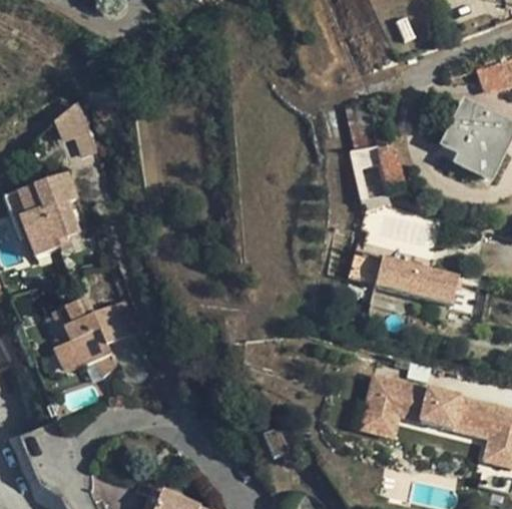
[(511,55),(474,67),(483,93),(511,84),(511,55)]
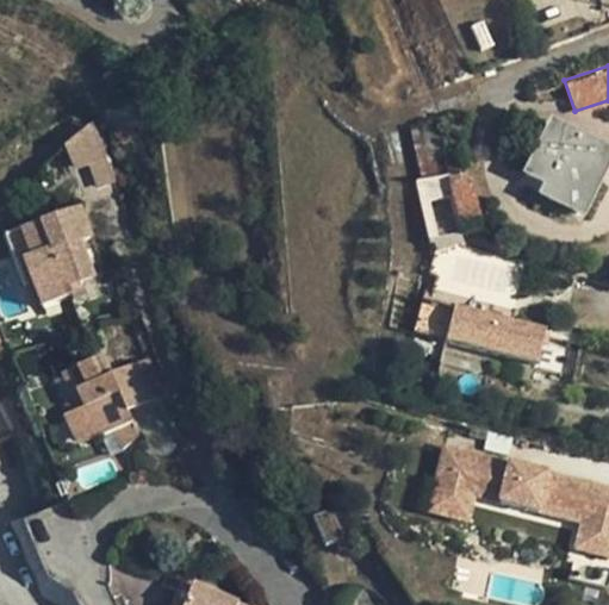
[(575,198),(601,145),(550,119),(523,173),(545,182),(575,198)]
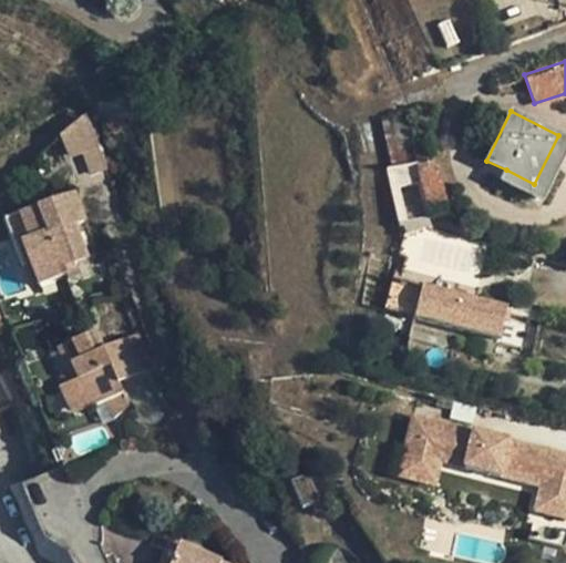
[(85,112),(57,124),(79,173),(107,160),(85,112)]
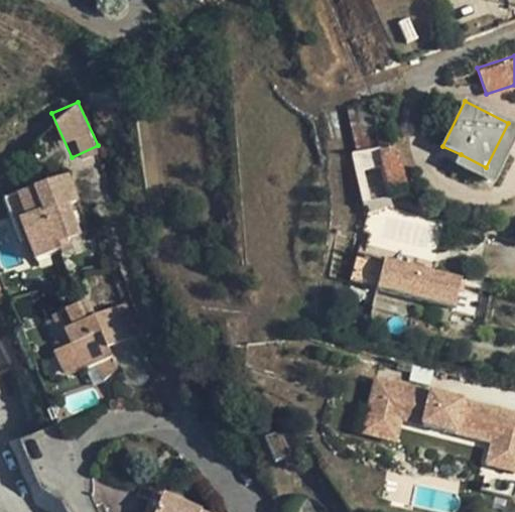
[(514,130),(514,126),(508,123),(486,167),(482,176),(490,180),(514,130)]
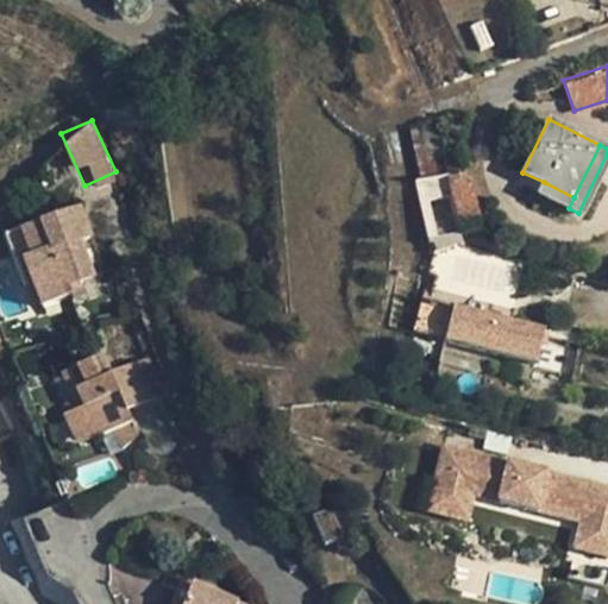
[(538,193),(569,208),(574,197),(544,182),(538,193)]
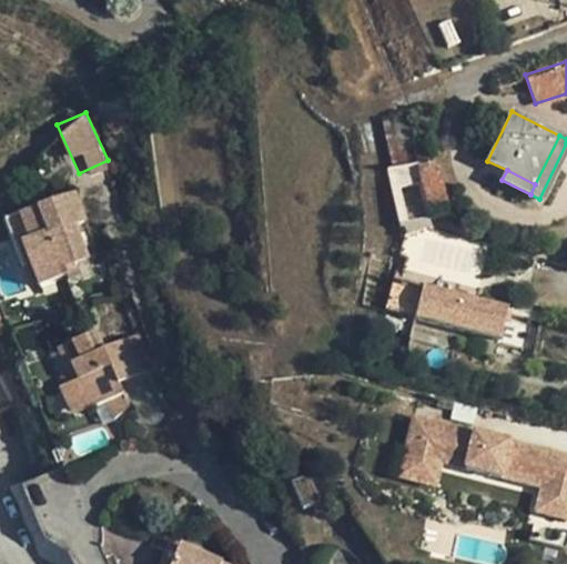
[(72,188),(19,210),(29,234),(20,238),(29,259),(39,282),(64,272),(62,265),(74,260),(87,255),(73,222),(83,218),(72,188)]
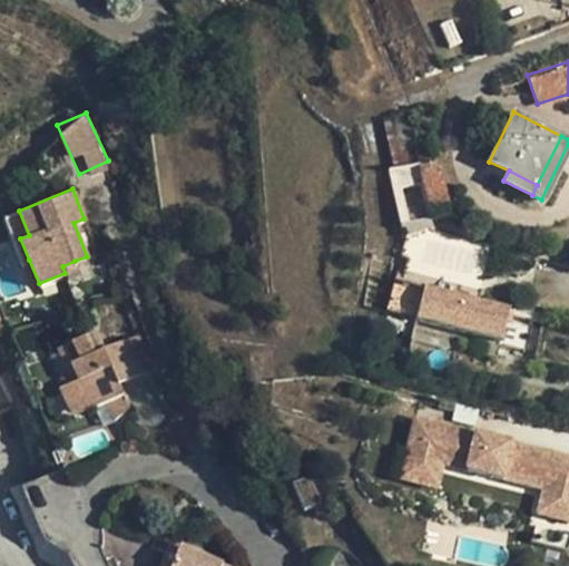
[(2,217),(12,242),(20,238),(29,235),(19,211),(2,217)]
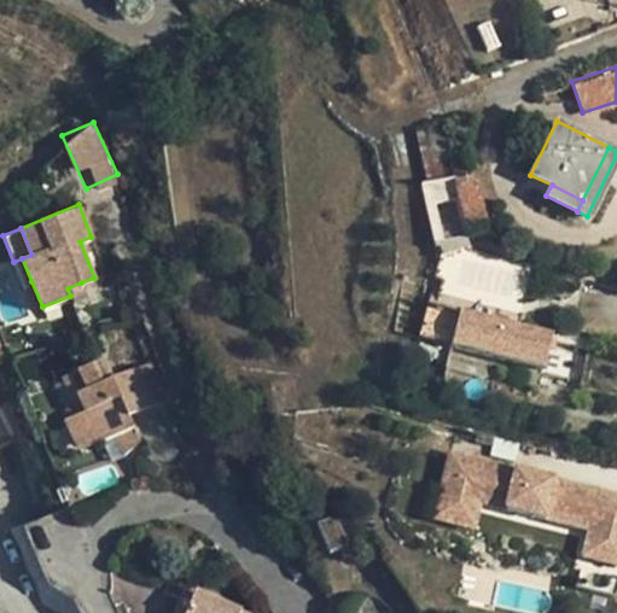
[(23,284),(31,281),(22,258),(13,262),(23,284)]
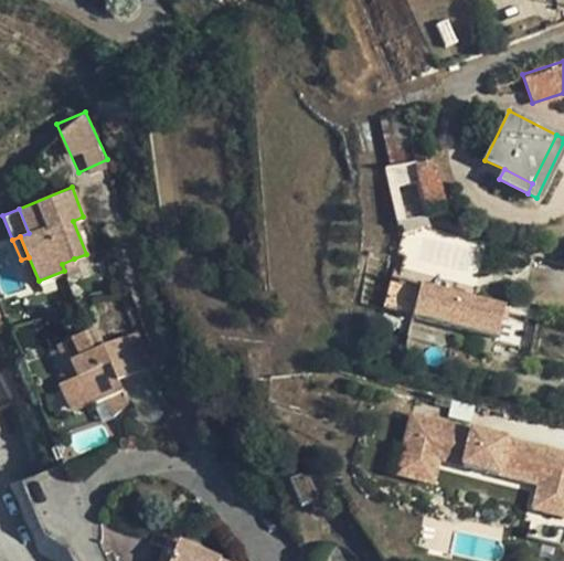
[(76,265),(74,258),(62,264),(64,271),(76,265)]
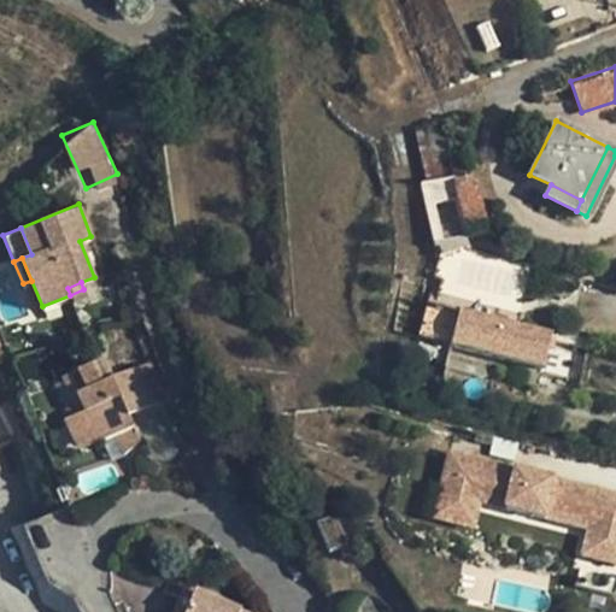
[(547,327),(453,307),(446,342),(540,363),(547,327)]
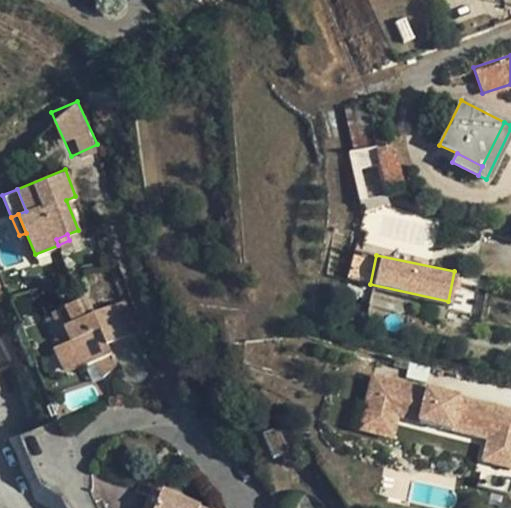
[(69,340),(80,364),(109,351),(105,341),(135,328),(122,298),(91,311),(84,296),(50,310),(65,342),(69,340)]
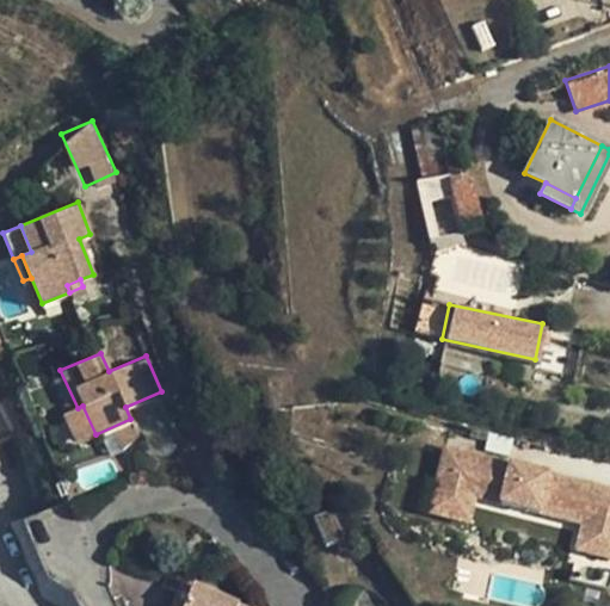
[(82,406),(78,408),(65,414),(78,443),(96,434),(82,406)]
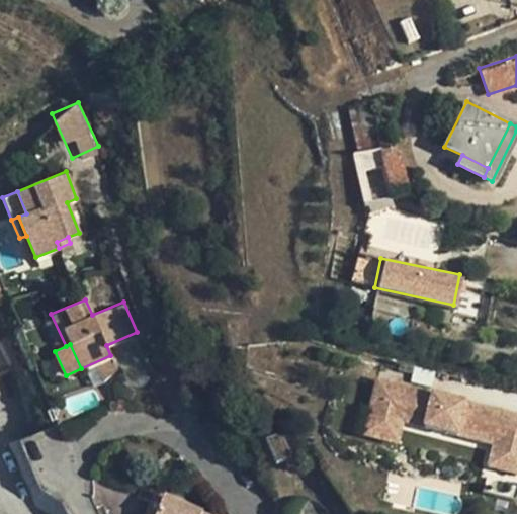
[(466,400),(371,378),(367,396),(385,399),(381,416),(397,419),(491,441),(496,416),(464,408),(466,400)]
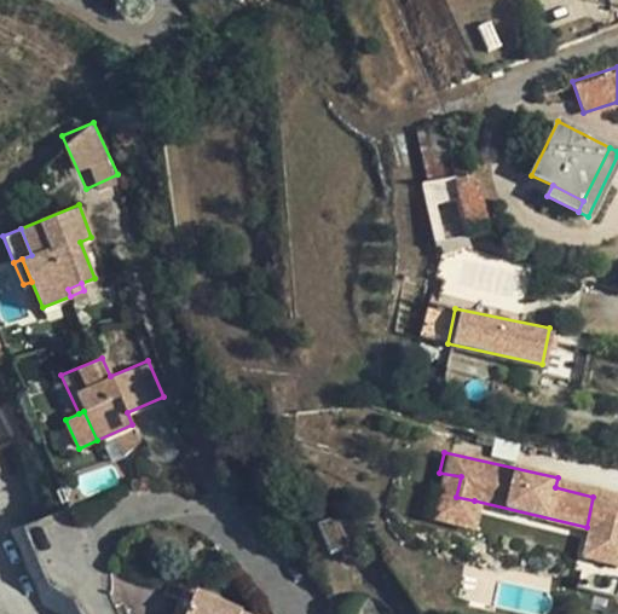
[(461,476),(439,473),(431,520),(468,528),(474,500),(456,497),(461,476)]
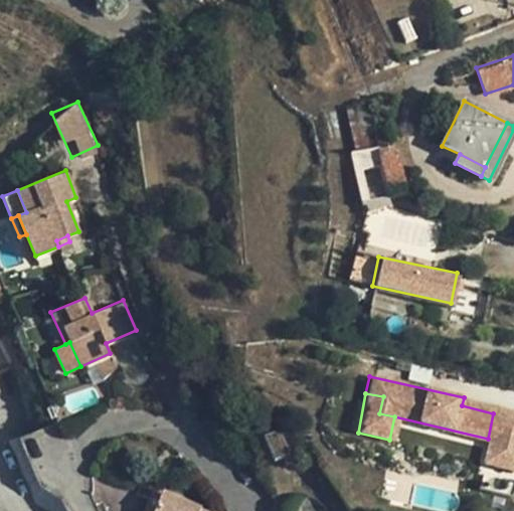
[(488,439),(513,444),(513,408),(464,397),(462,405),(493,413),(488,439)]
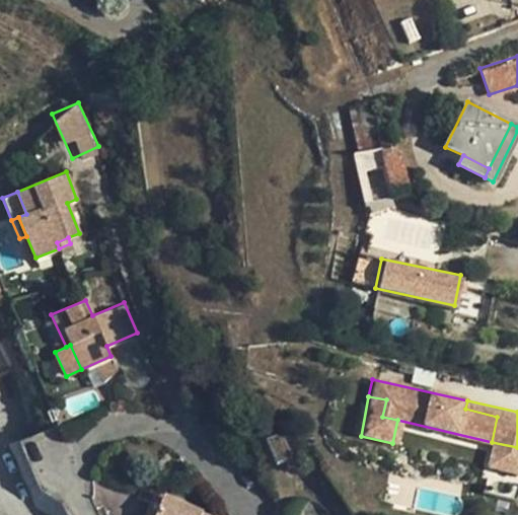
[(517,473),(517,447),(492,442),(481,490),(513,498),(517,473)]
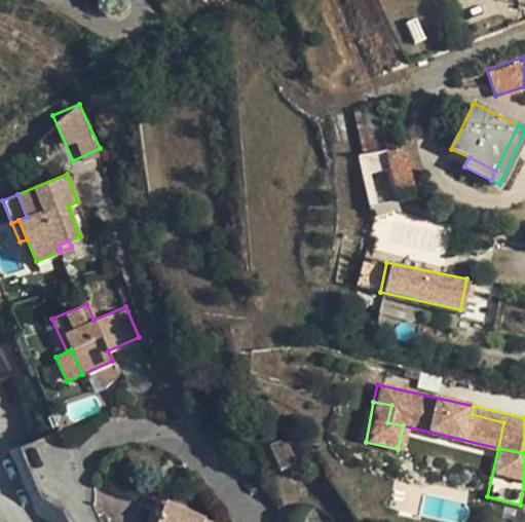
[(201,521),(204,516),(164,499),(155,521),(201,521)]
